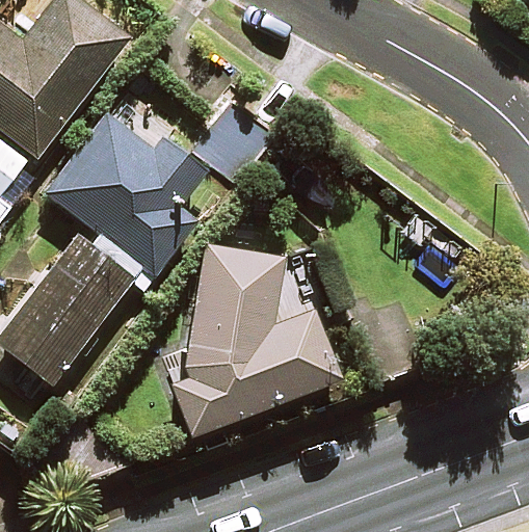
[(128,37),(79,0),(51,0),(21,41),(0,24),(0,128),(37,157),(128,37)]
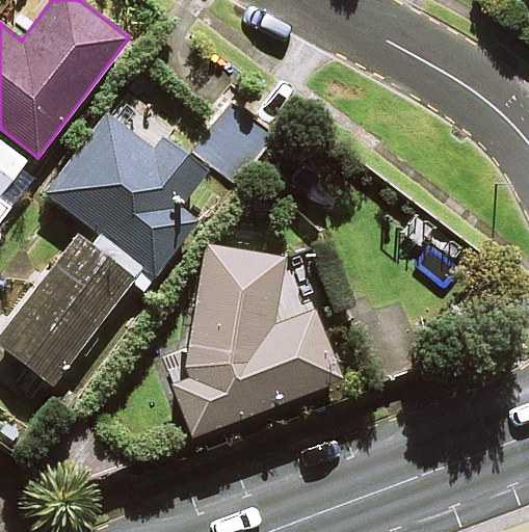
[(273,136),(232,107),(197,154),(239,184),(273,136)]
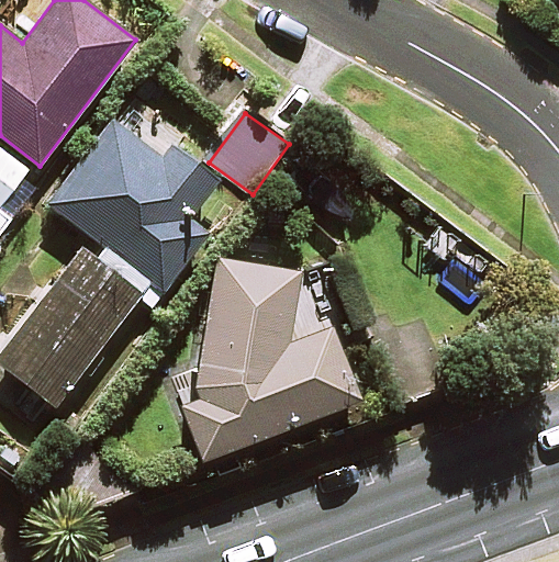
[(99,258),(140,289),(154,299),(205,232),(188,218),(214,182),(176,153),(170,160),(114,119),(49,205),(107,248),(99,258)]
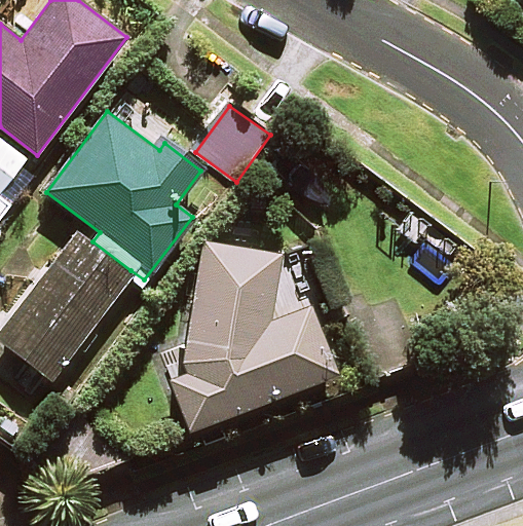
[(0,186),(23,158),(0,139),(0,208),(6,200),(0,195),(0,186)]
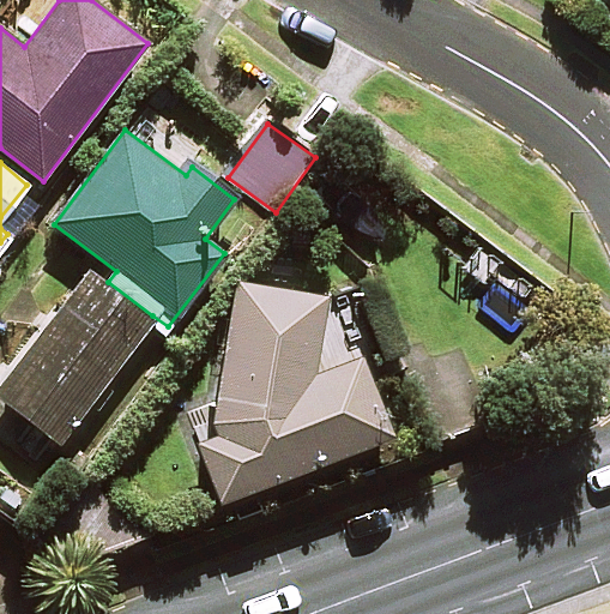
[(108,282),(91,269),(0,389),(0,396),(58,440),(152,315),(108,282)]
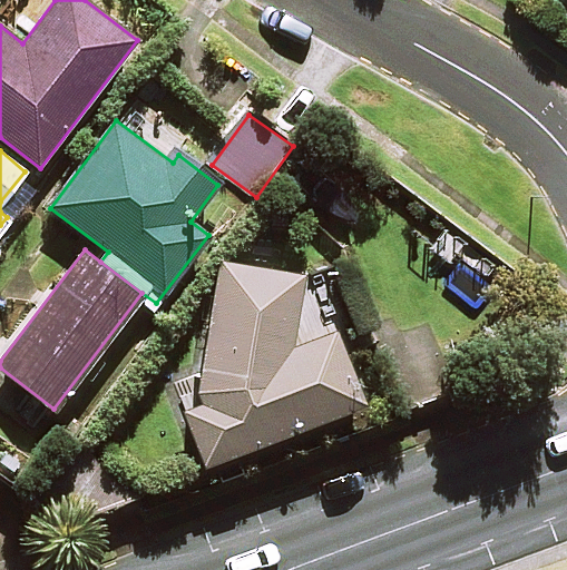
[(304,275),(220,262),(197,401),(185,415),(204,465),(362,404),(334,332),(293,347),(304,275)]
